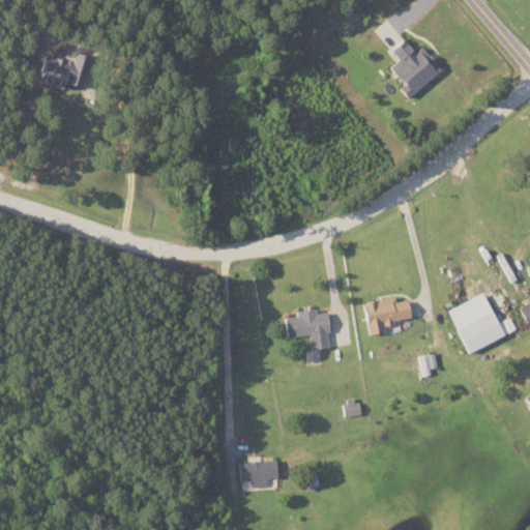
[(407,97),(440,67),(419,46),(414,51),(402,37),(389,48),(398,57),(388,66),(403,83),(398,87),(407,97)]
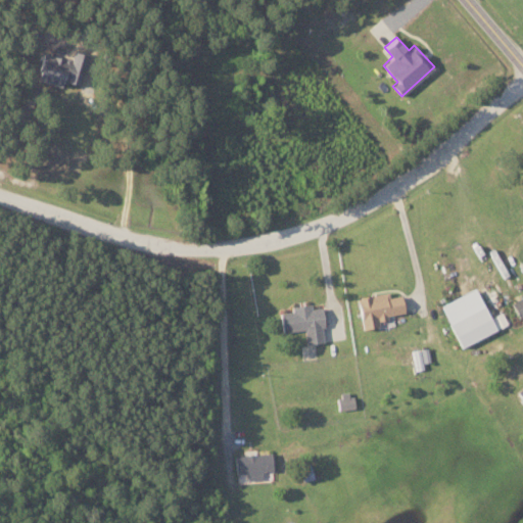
[(44,51),(36,78),(60,86),(62,80),(78,84),(87,55),(73,50),(69,59),(44,51)]
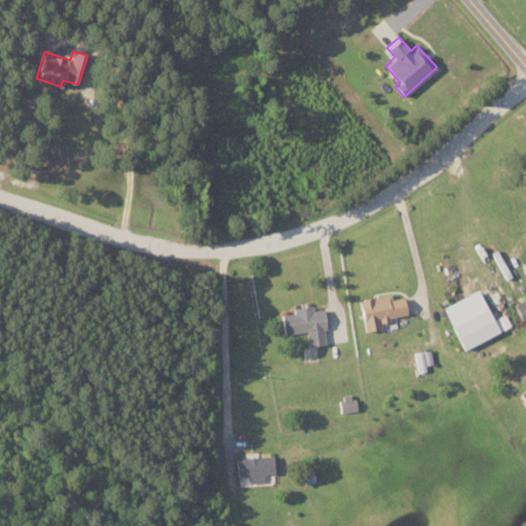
[(512,327),(505,313),(491,320),(479,290),(443,305),(461,348),(512,327)]
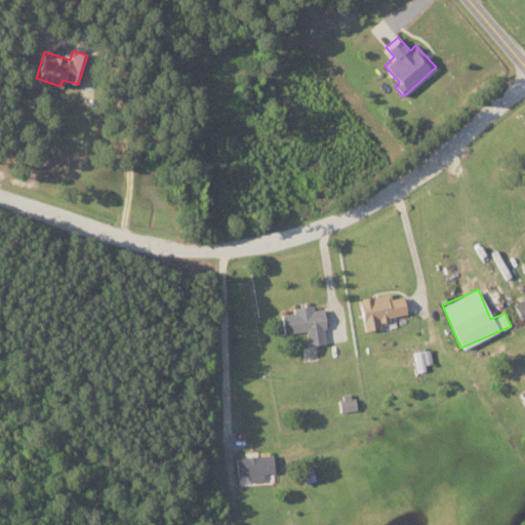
[(358,297),(363,330),(380,327),(379,322),(389,320),(388,316),(405,313),(402,295),(391,297),(390,292),(358,297)]
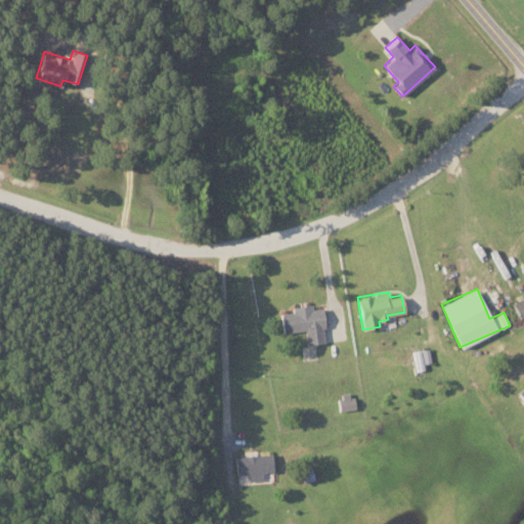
[(523,315),(523,297),(512,302),(518,317),(523,315)]
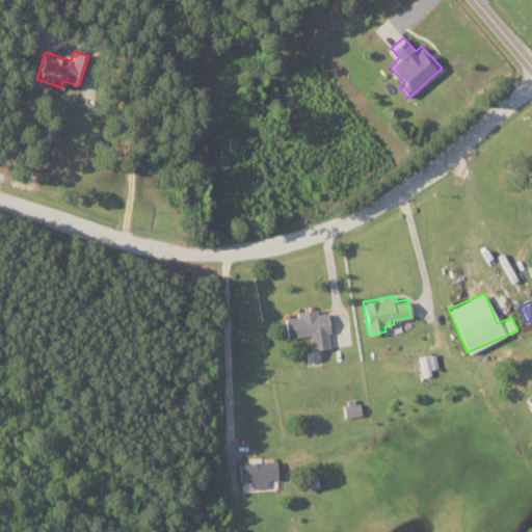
[(312,349),(328,347),(326,331),(329,331),(327,312),(317,313),(316,309),(295,311),(296,316),(284,317),(287,337),(310,335),(312,349)]
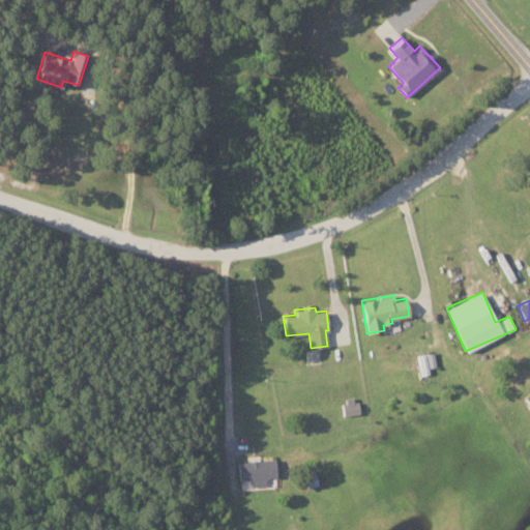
[(436,370),(434,352),(418,354),(419,372),(436,370)]
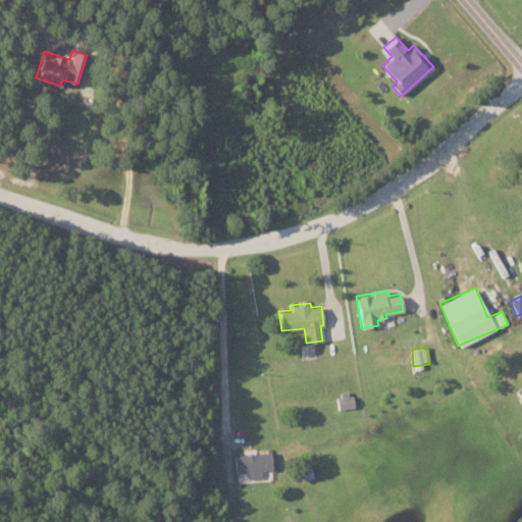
[(336,392),(338,410),(353,407),(351,389),(336,392)]
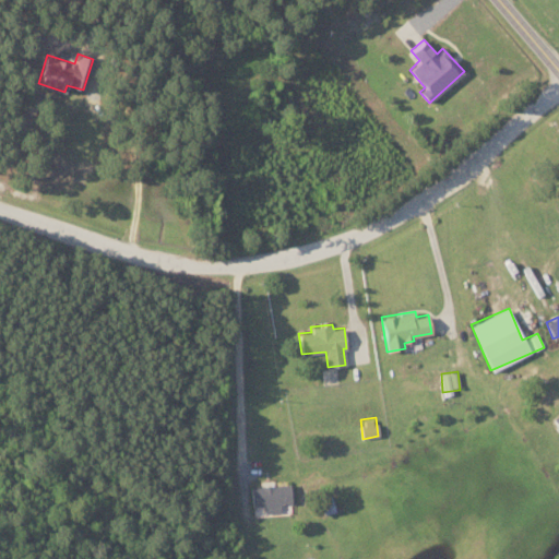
[(250,488),(252,507),(264,506),(265,513),(281,511),(280,503),(292,502),(288,482),(250,488)]
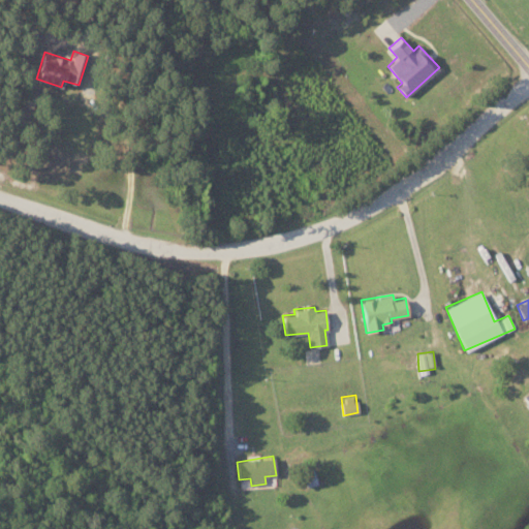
All buildings are outlined.
